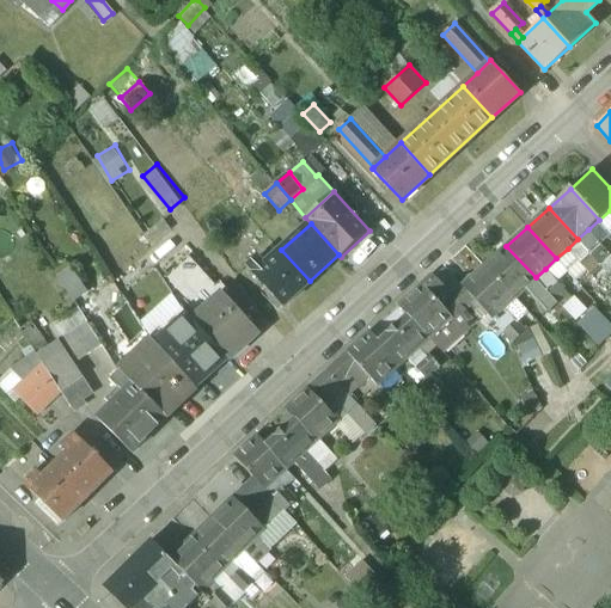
[(588,229),(578,239),(587,249),(597,239),(588,229)]
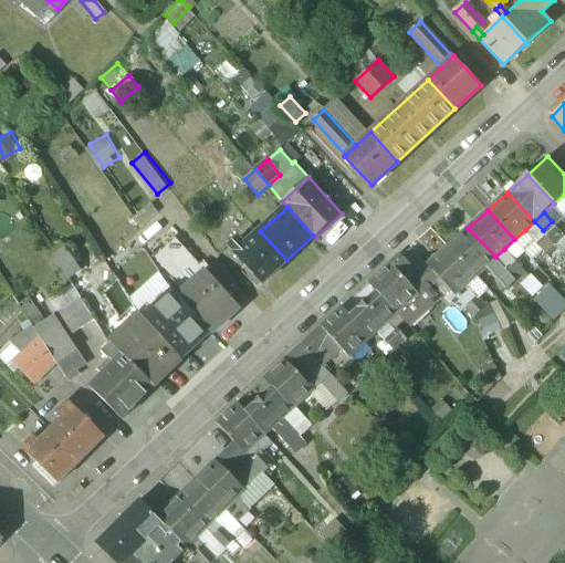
[(534,221),(525,230),(533,239),(543,230),(534,221)]
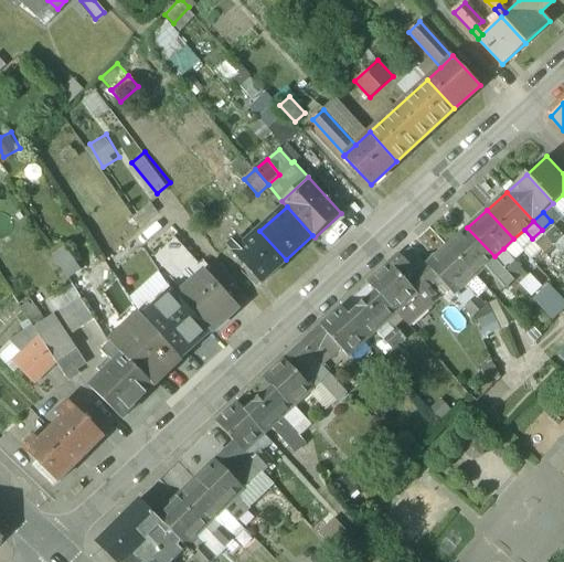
[(563,233),(551,221),(542,230),(553,242),(563,233)]
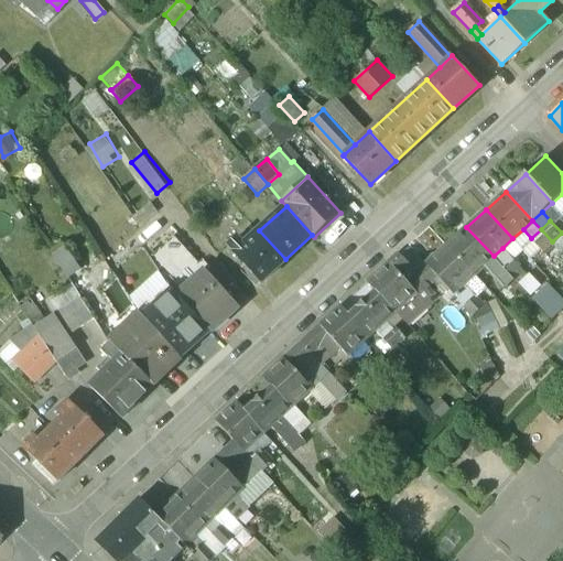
[(494,256),(466,227),(447,245),(474,273),(485,265),(494,256)]
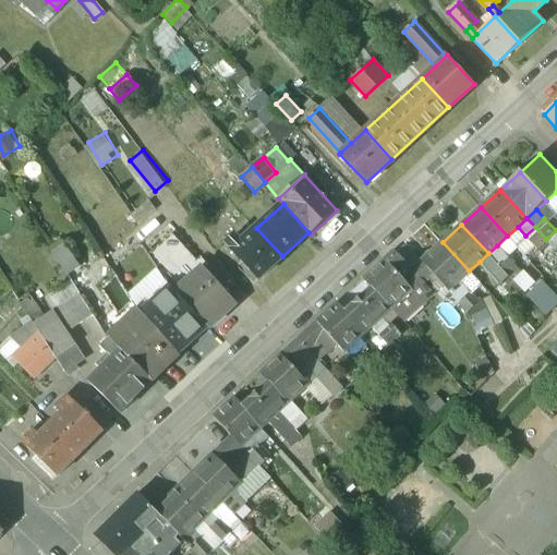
[(535,227),(525,236),(537,248),(546,239),(535,227)]
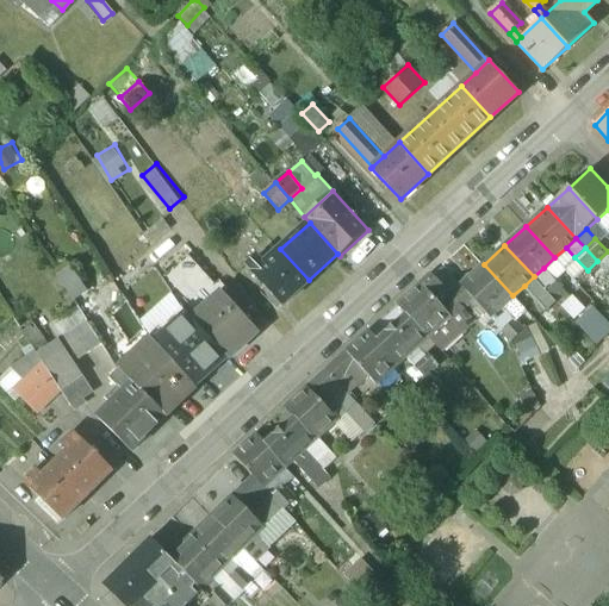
[(280,249),(265,263),(258,256),(248,266),(254,273),(254,274),(283,305),(309,280),(280,249)]
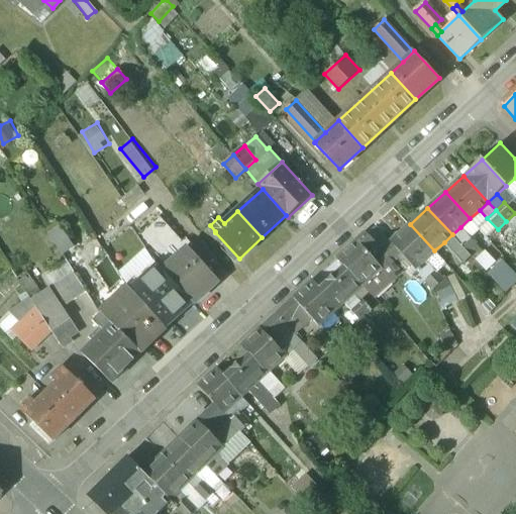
[(145,231),(167,252),(183,235),(162,215),(145,231)]
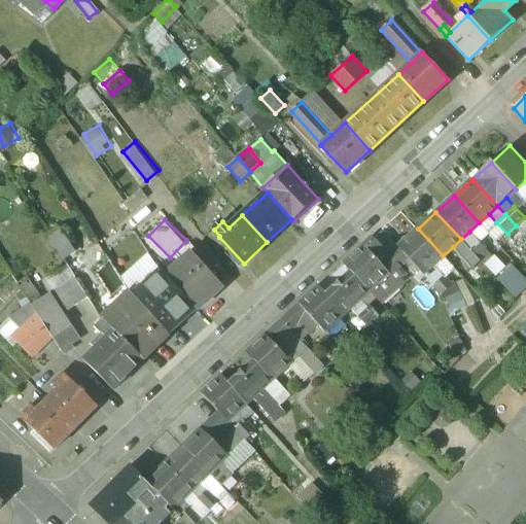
[(443,255),(418,229),(398,246),(407,254),(423,273),(433,265),(443,255)]
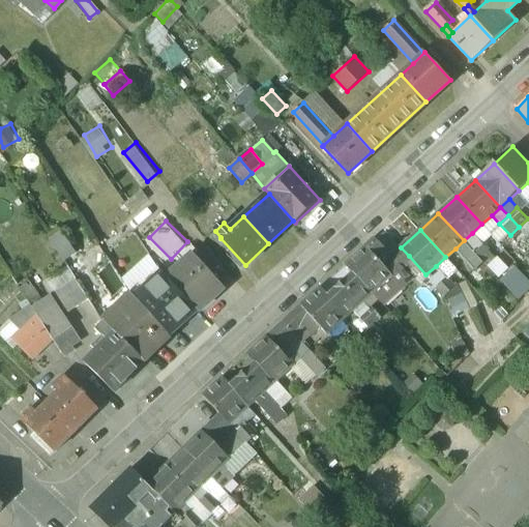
[(60,232),(48,240),(62,263),(75,255),(60,232)]
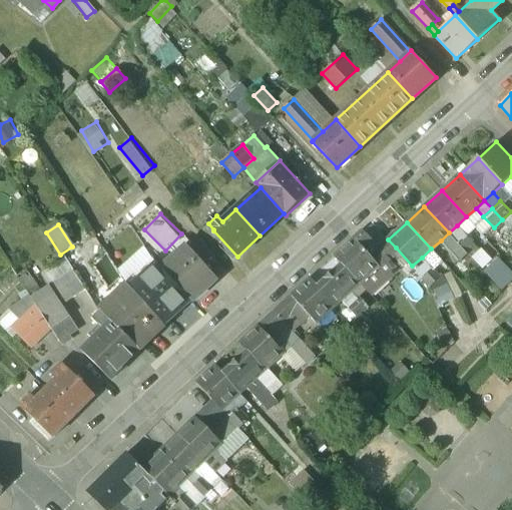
[(457,225),(449,232),(456,240),(464,233),(457,225)]
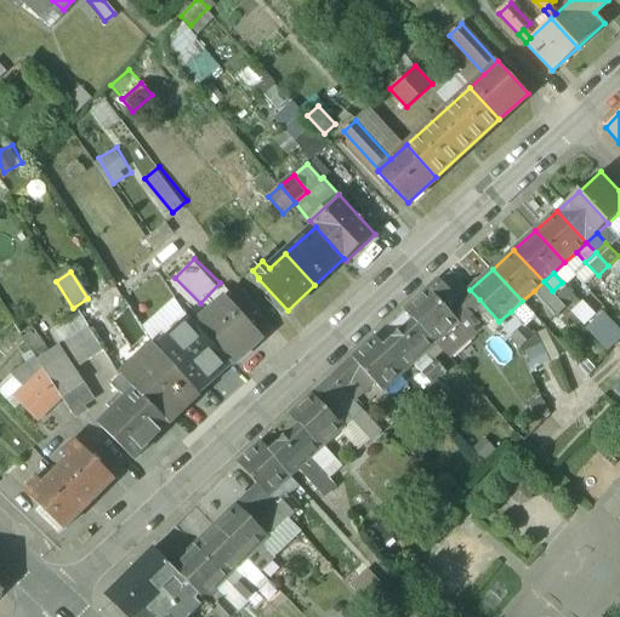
[(459,300),(439,279),(428,289),(448,309),(459,300)]
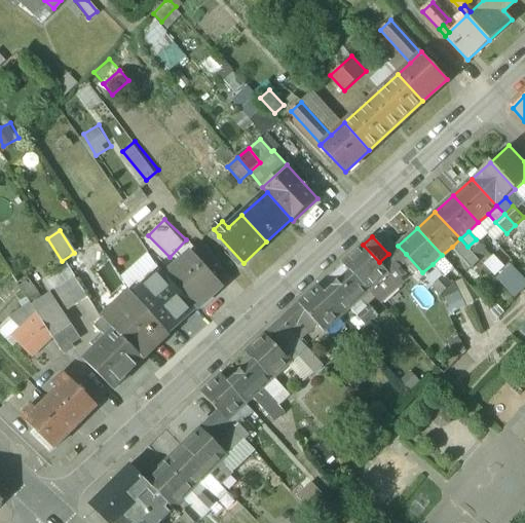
[(460,238),(452,247),(470,266),(479,258),(474,253),(467,247),(460,238)]
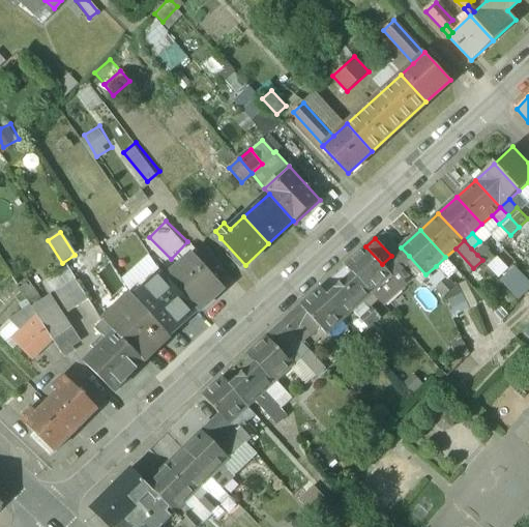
[(382,264),(365,246),(346,264),(354,272),(372,291),(390,273),(382,264)]
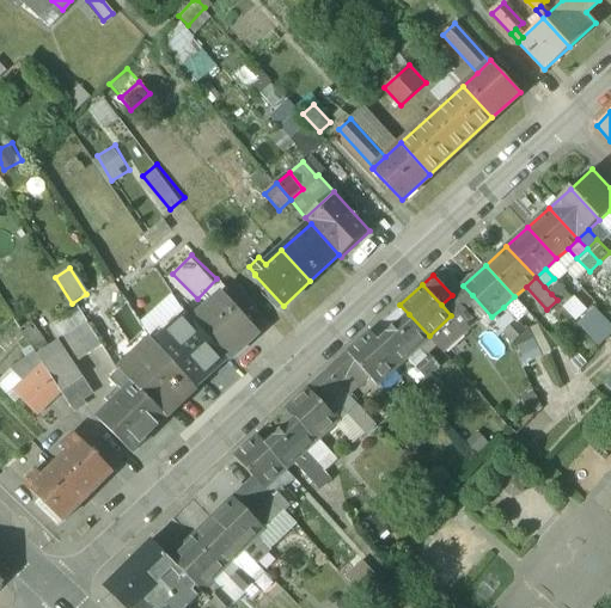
[(572,296),(561,284),(551,294),(557,300),(562,305),(572,296)]
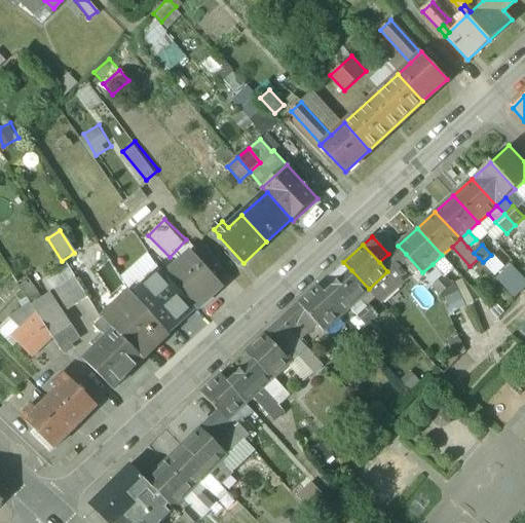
[(388,254),(379,262),(387,271),(406,254),(398,246),(388,254)]
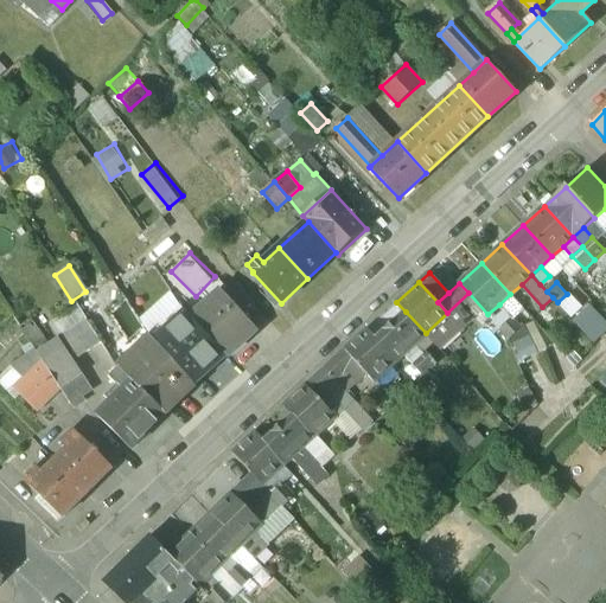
[(222,289),(192,316),(228,354),(257,327),(222,289)]
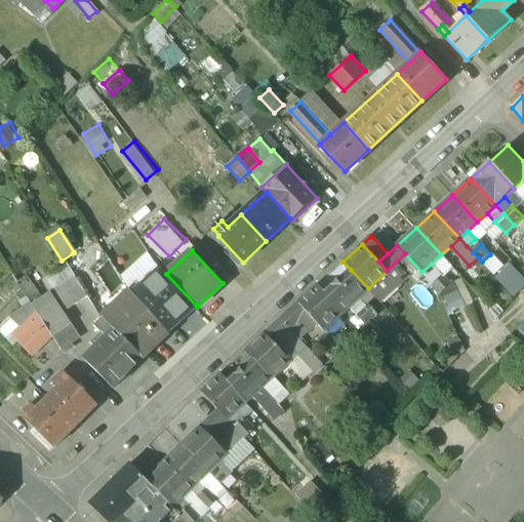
[(494,251),(485,261),(496,272),(506,263),(494,251)]
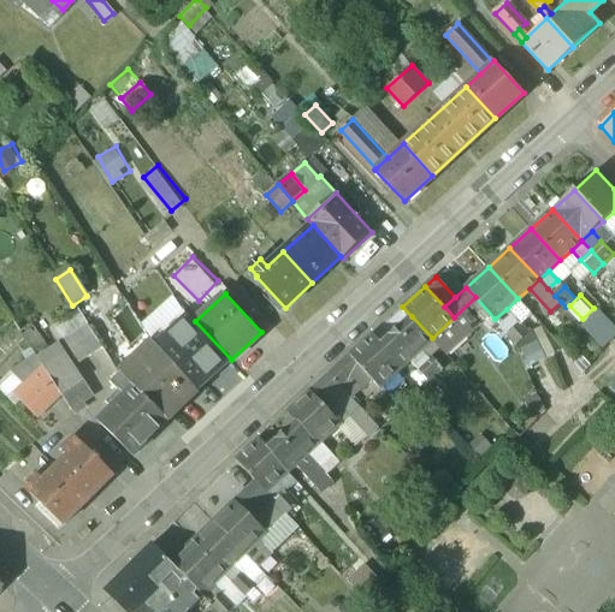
[(507,309),(495,319),(504,328),(515,318),(507,309)]
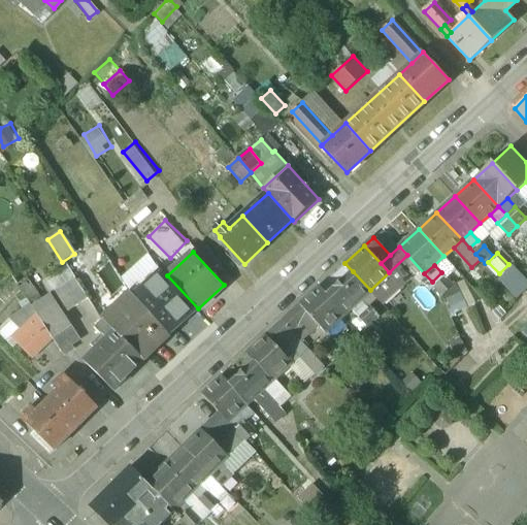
[(135,297),(169,334),(198,308),(167,275),(163,271),(135,297)]
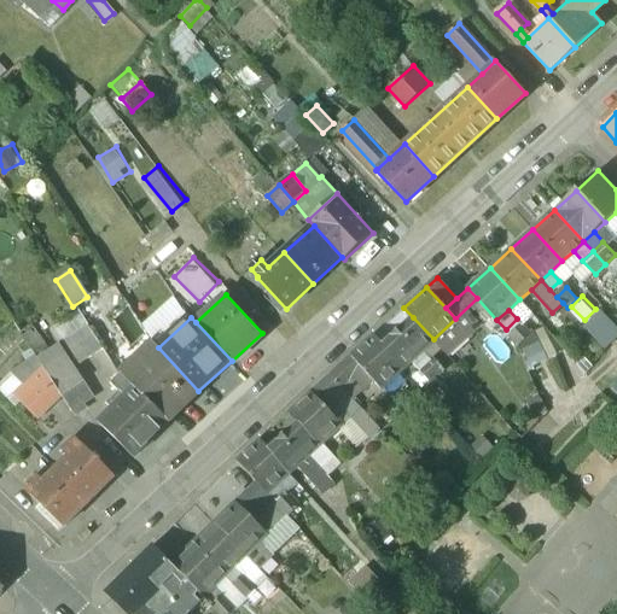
[(413,317),(383,344),(403,367),(434,339),(413,317)]
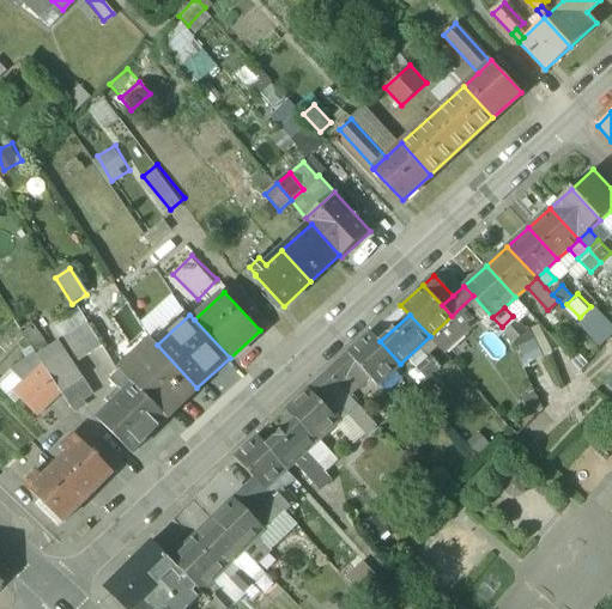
[(593,315),(583,324),(601,343),(611,335),(593,315)]
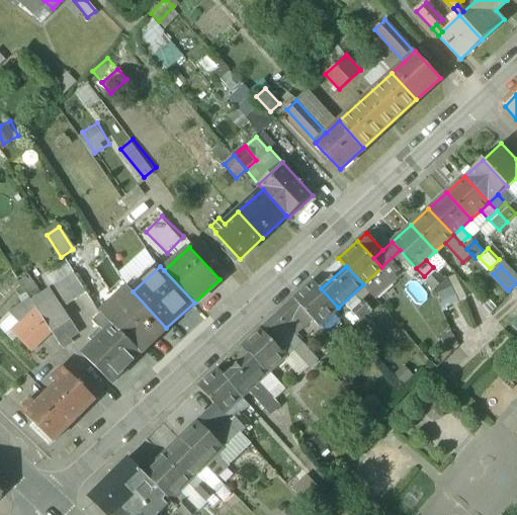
[(433,267),(424,276),(434,288),(436,286),(444,279),(433,267)]
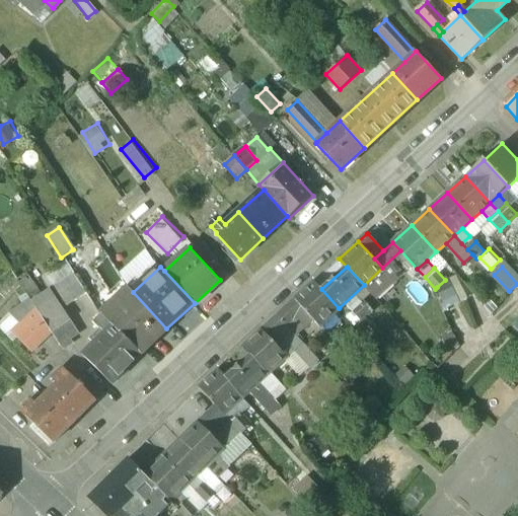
[(73,274),(51,288),(60,301),(73,293),(81,288),(73,274)]
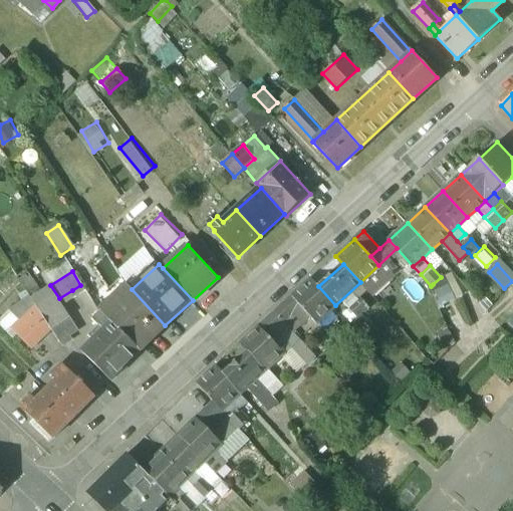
[(441,277),(433,284),(443,305),(456,299),(445,275),(441,277)]
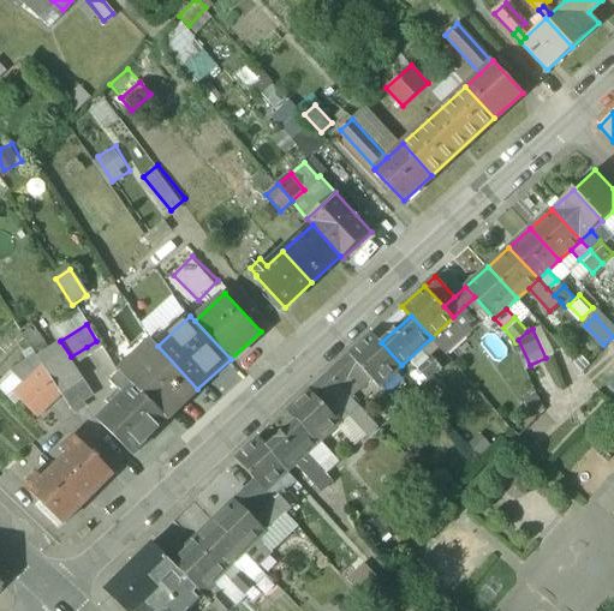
[(381,342),(373,333),(350,354),(361,365),(373,379),(379,385),(401,365),(381,342)]
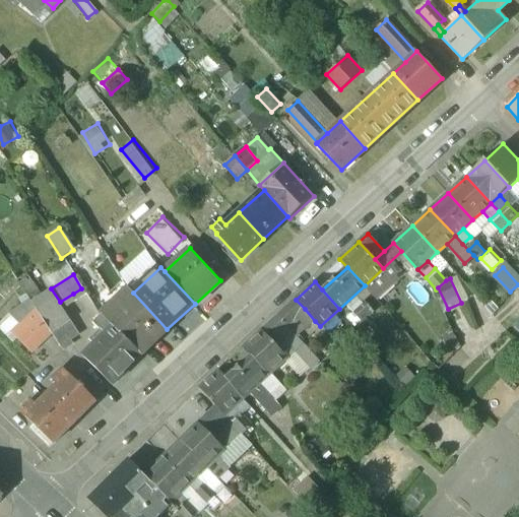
[(167,329),(133,293),(129,287),(100,315),(102,317),(111,326),(141,353),(167,329)]
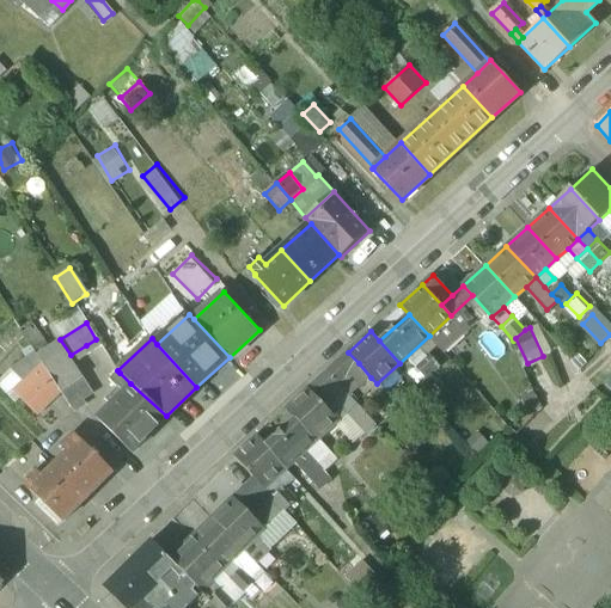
[(71,355),(60,339),(37,352),(38,354),(61,390),(84,375),(71,355)]
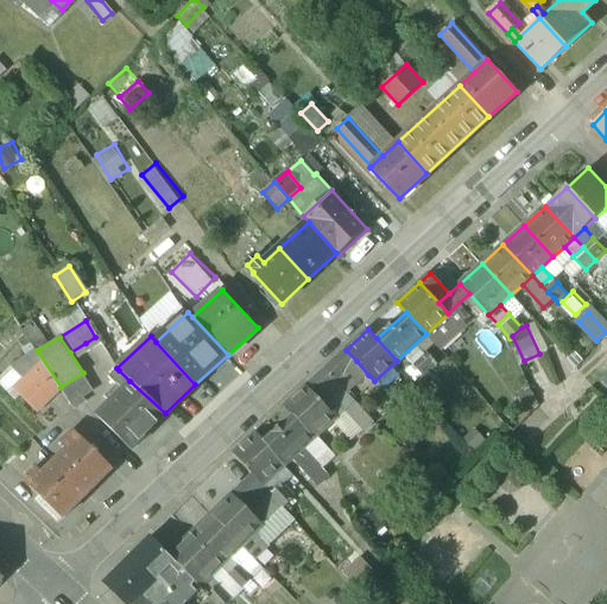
[(102,347),(95,337),(86,343),(93,353),(102,347)]
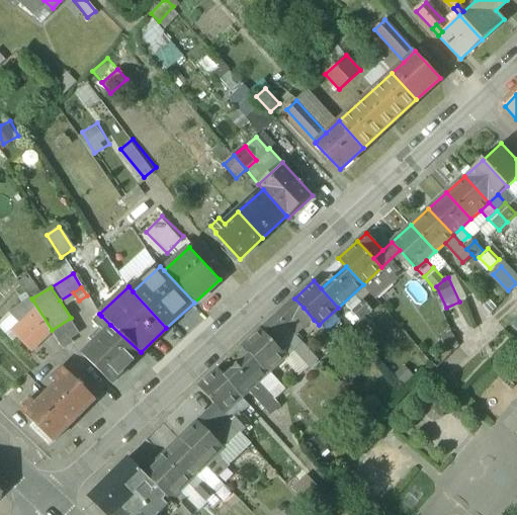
[(79,301),(77,303),(87,317),(97,311),(87,295),(79,301)]
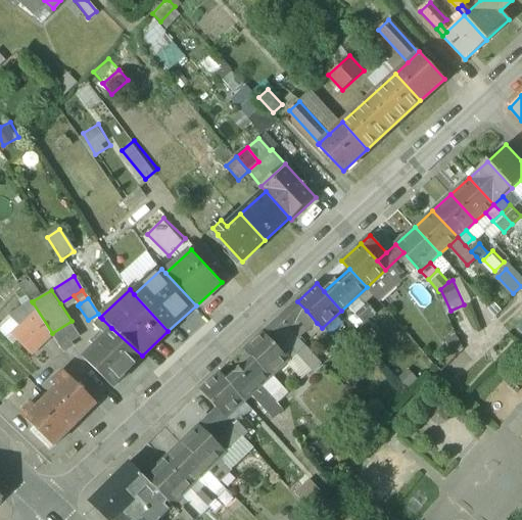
[(360,298),(349,308),(354,313),(365,303),(360,298)]
